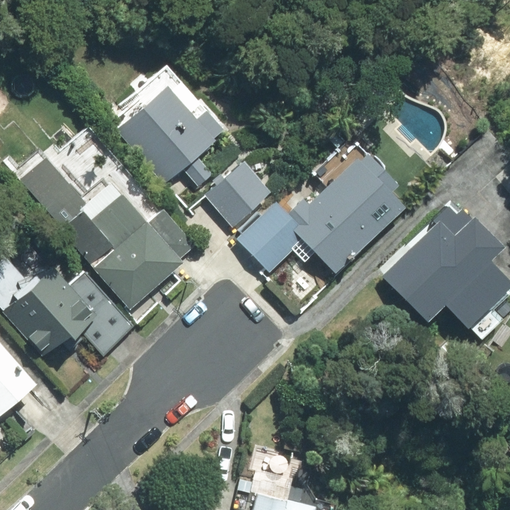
[(216,139),(168,85),(116,131),(165,185),(182,170),(198,187),(214,173),(198,155),(216,139)]
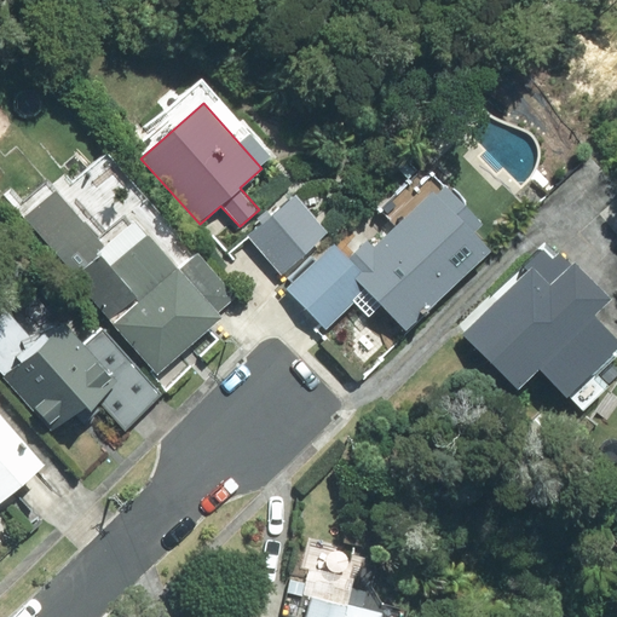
[(347,258),(334,244),(287,290),(324,329),(364,289),(408,333),(491,249),(432,190),(375,247),(367,238),(347,258)]
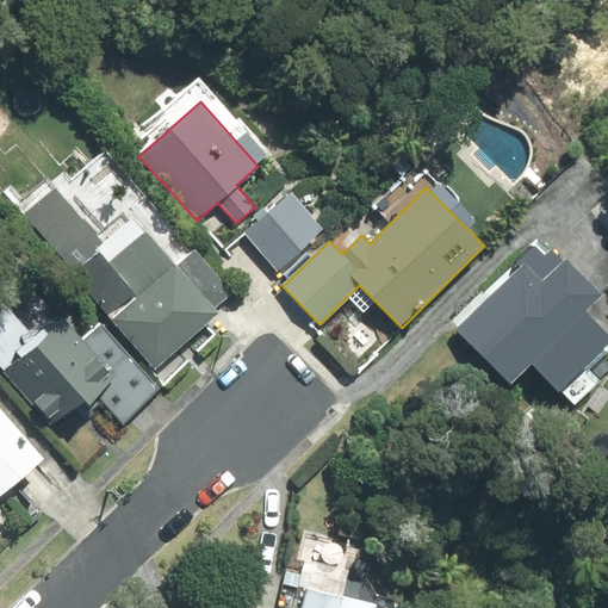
[(20,219),(155,370),(236,297),(193,249),(175,265),(144,230),(116,255),(55,188),(20,219)]
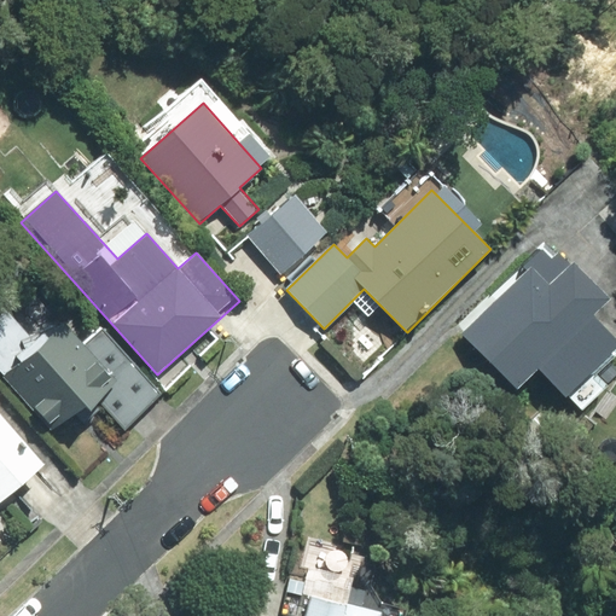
[(327,232),(295,195),(247,236),(279,273),(327,232)]
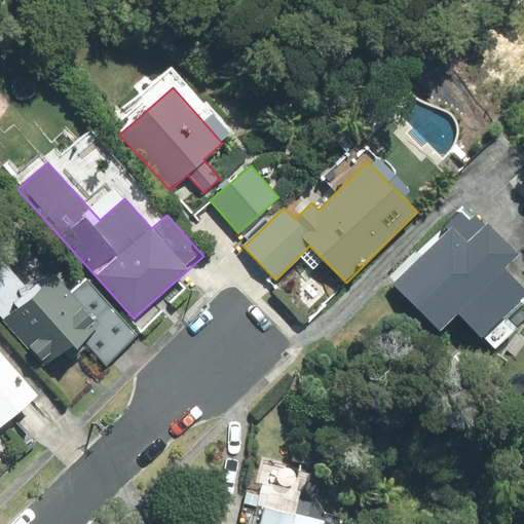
[(468,206),(390,283),(437,329),(455,310),(479,334),(523,289),(523,284),(502,263),(517,249),(487,218),(483,221),(468,206)]
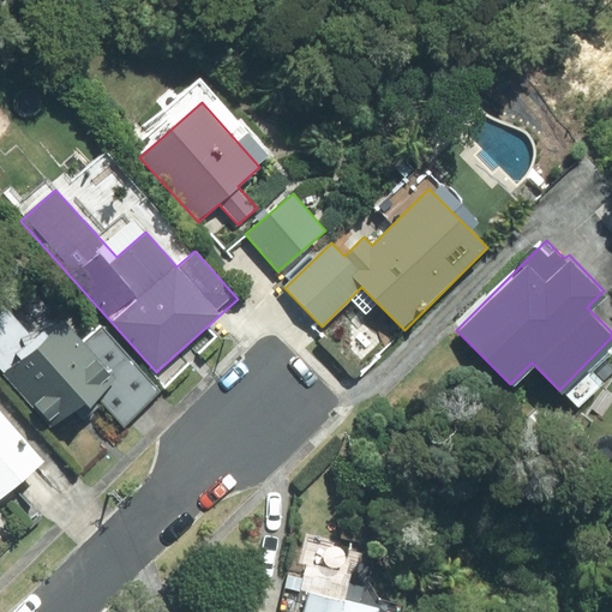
[(63,319),(3,373),(52,429),(91,394),(123,427),(160,395),(97,327),(83,341),(63,319)]
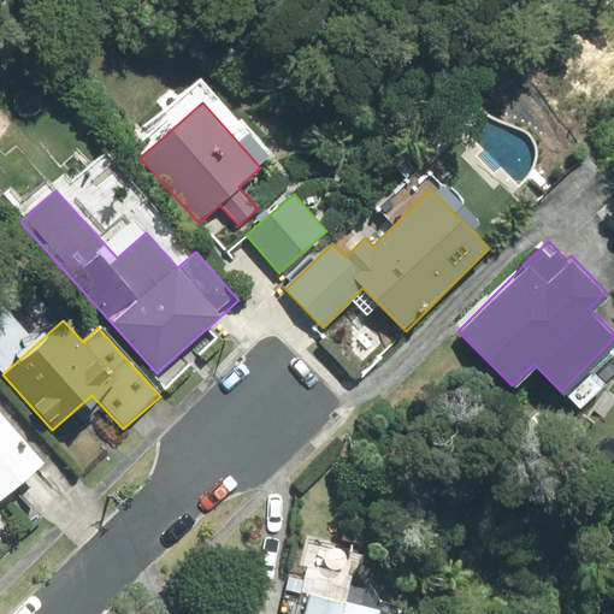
[(0,502),(45,462),(0,412),(0,502)]
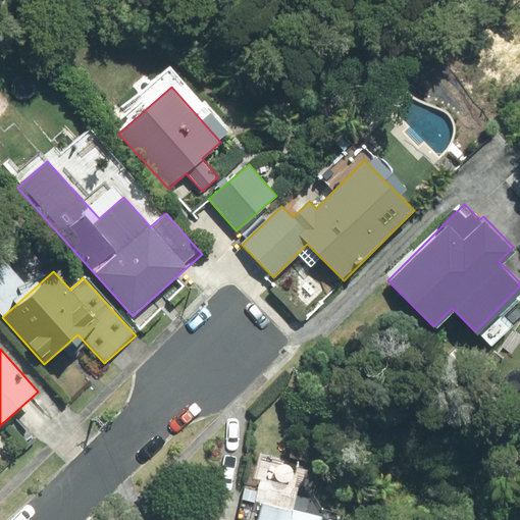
[(319,519),(320,515),(262,502),(257,519),(319,519)]
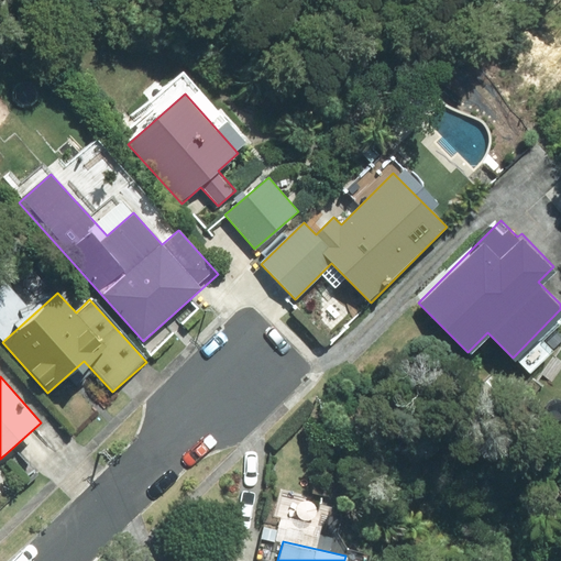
All buildings are outlined.
